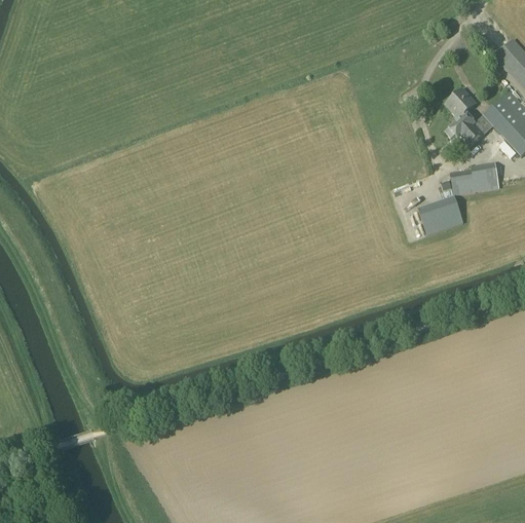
[(524,50),(519,43),(514,38),(494,55),(498,61),(524,89),(524,50)]
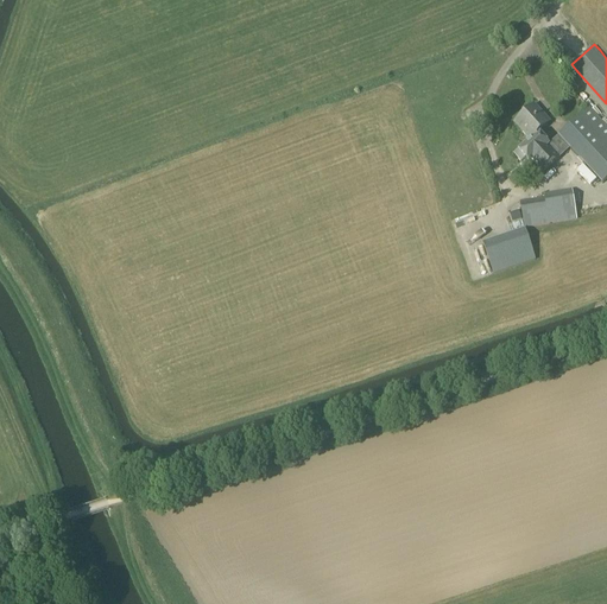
[(550,142),(539,129),(551,119),(535,101),(514,120),(530,137),(519,147),(514,152),(522,159),(525,154),(530,160),(528,163),(538,175),(569,146),(558,134),(550,142)]
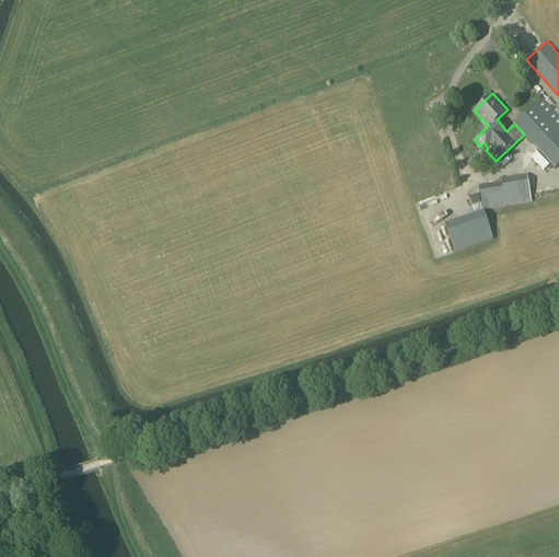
[(535,105),(514,124),(524,135),(554,166),(558,161),(558,114),(544,97),(535,105)]
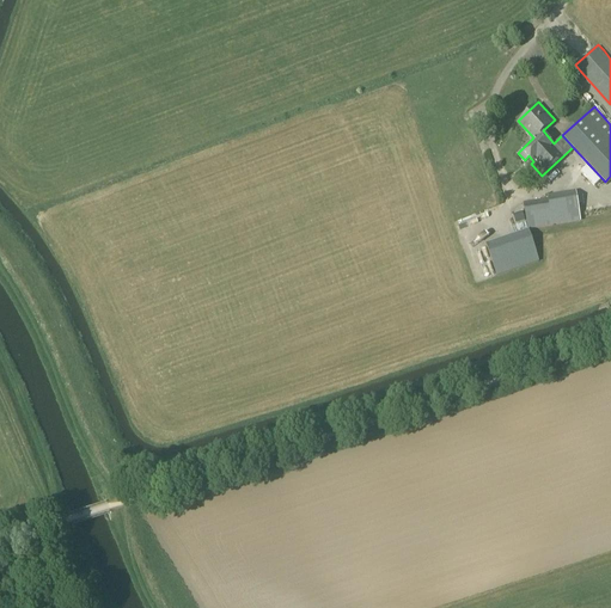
[(529,227),(581,219),(581,213),(576,188),(548,192),(548,196),(524,200),(529,227)]
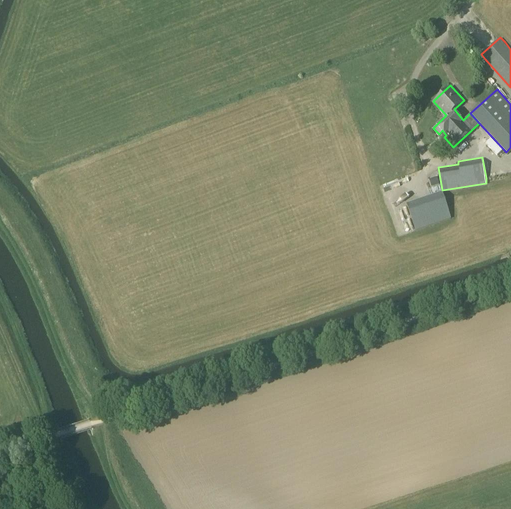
[(416,229),(451,217),(442,190),(407,203),(416,229)]
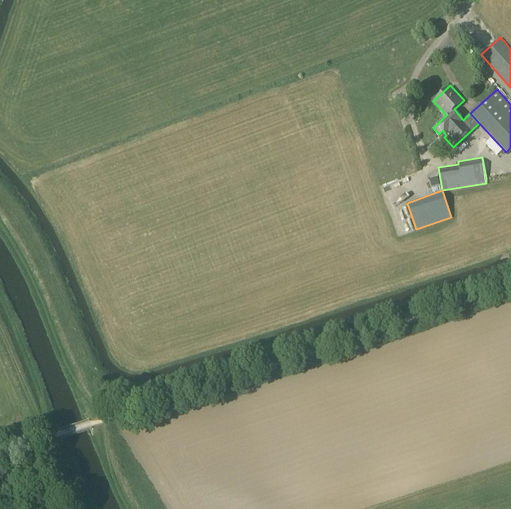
All buildings are outlined.
